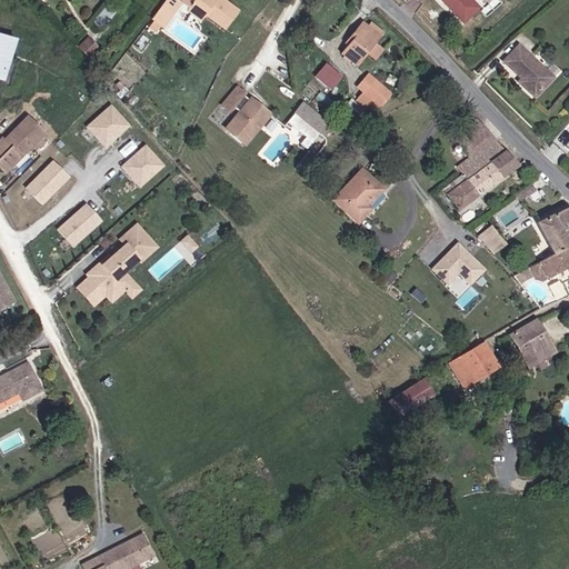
[(162,29),(166,31),(177,15),(183,6),(175,0),(156,25),(159,26),(152,32),(157,36),(162,29)]
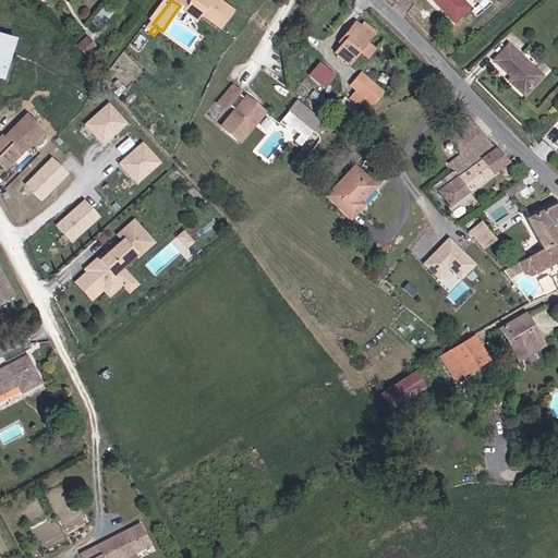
[(227,32),(237,17),(231,13),(217,3),(213,8),(201,0),(183,0),(180,5),(187,10),(186,13),(202,24),(205,17),(227,32)]
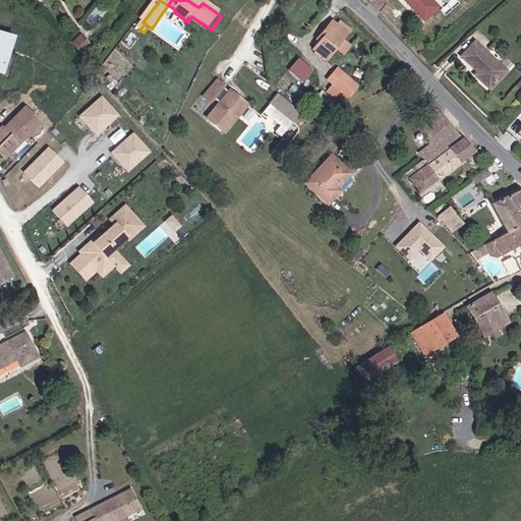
[(403,0),(425,22),(441,9),(431,0),(403,0)]
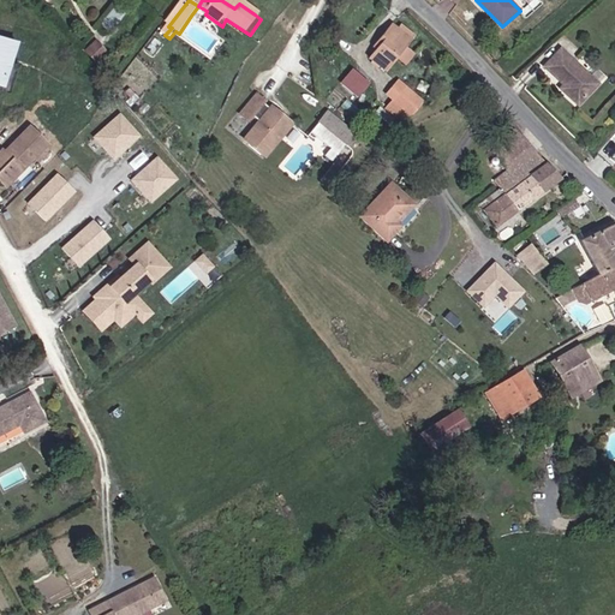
[(405,51),(411,43),(392,27),(386,34),(405,51)]
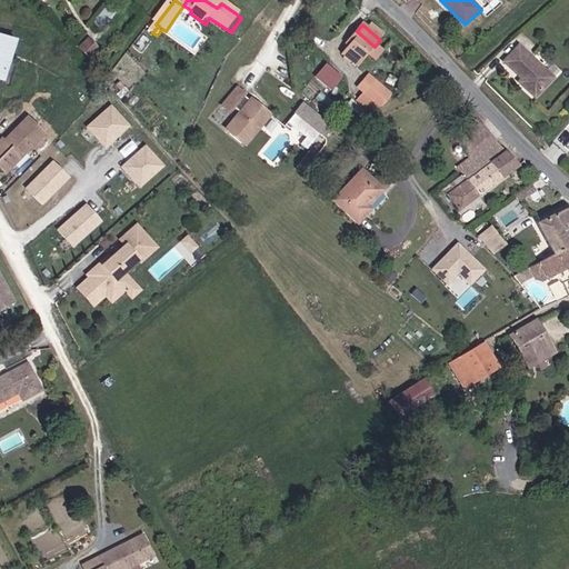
[(0,78),(8,48),(13,50),(17,36),(0,31),(0,78)]
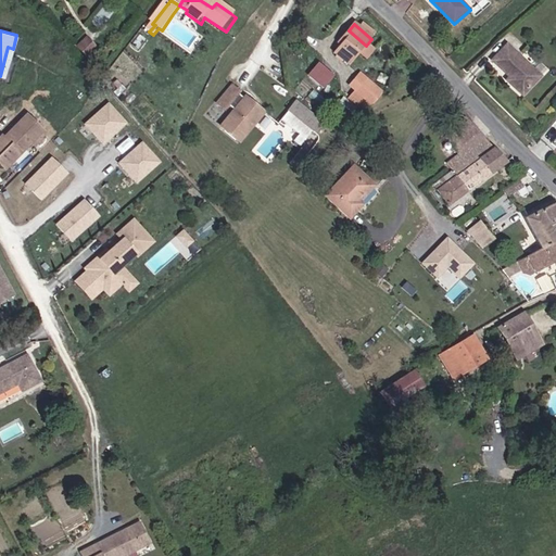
[(333,59),(346,68),(366,46),(349,30),(339,42),(343,47),(333,59)]
